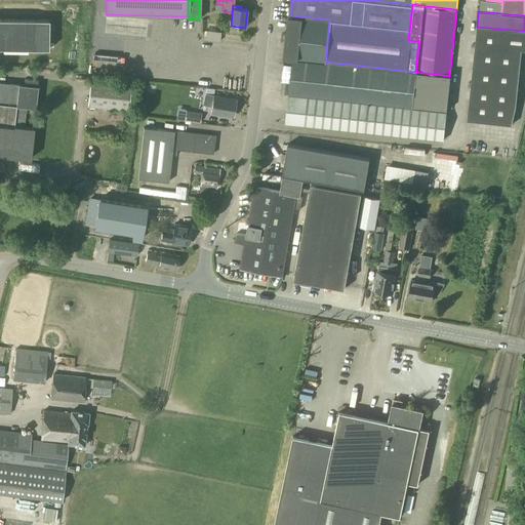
[(287,15),(283,57),(284,57),(325,62),(329,19),(290,15),(287,15)]
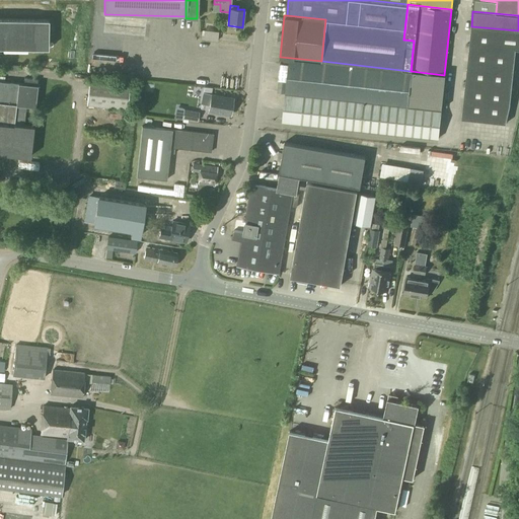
[(0,47),(48,49),(49,20),(0,19),(0,47)]
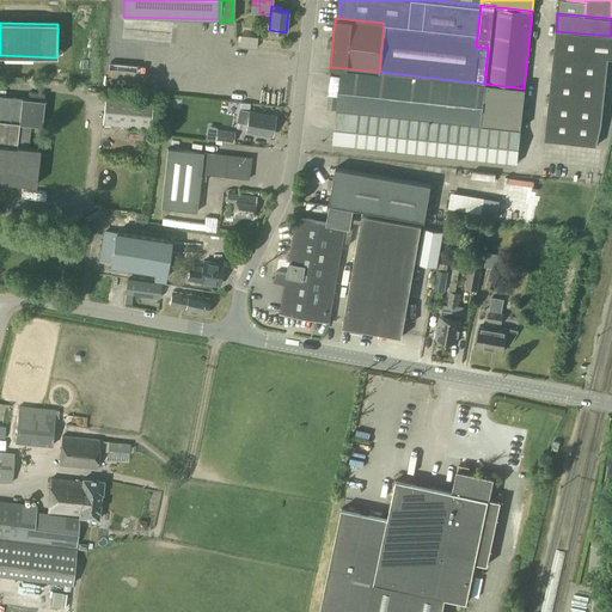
[(597,146),(601,124),(609,59),(611,59),(611,36),(556,31),(544,140),(597,146)]
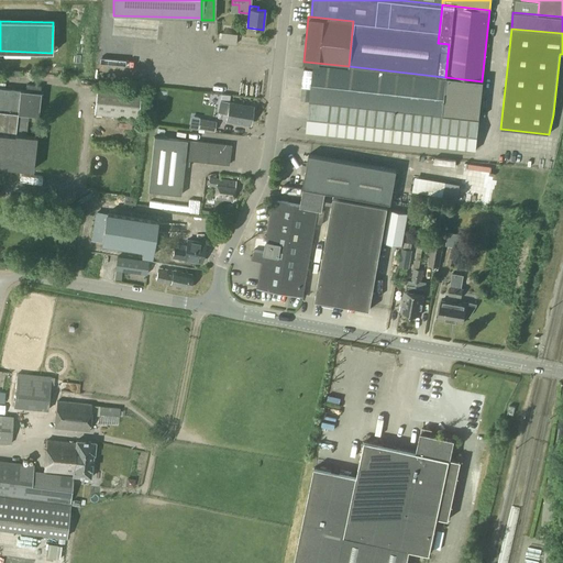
[(305,62),(304,69),(313,70),(312,87),(310,102),(394,110),(440,114),(444,77),(349,66),(305,62)]
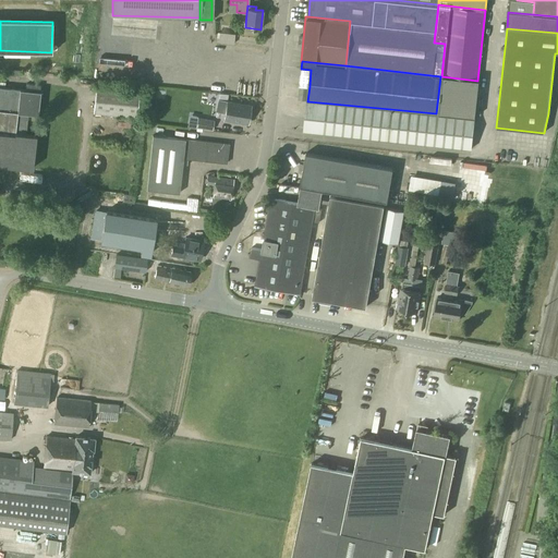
[(440,76),(436,113),(475,118),(478,81),(477,81),(441,76),(440,76)]
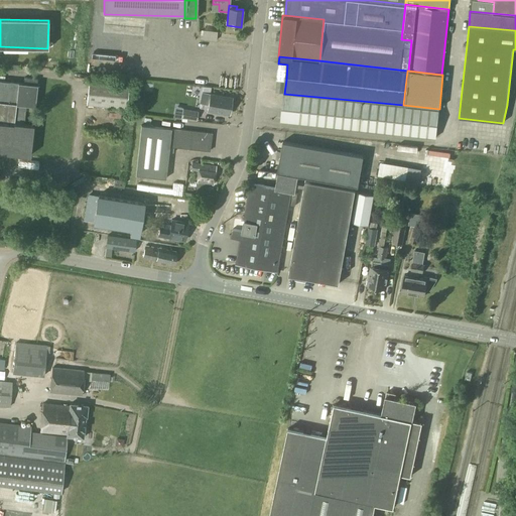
[(277,79),(276,93),(284,94),(286,80),(277,79)]
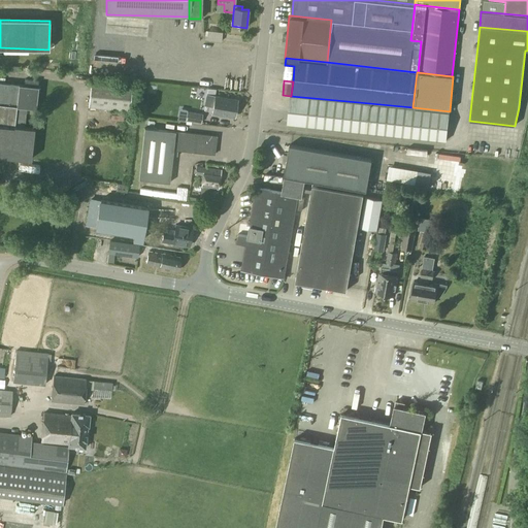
[(88,106),(128,111),(130,87),(91,81),(88,106)]
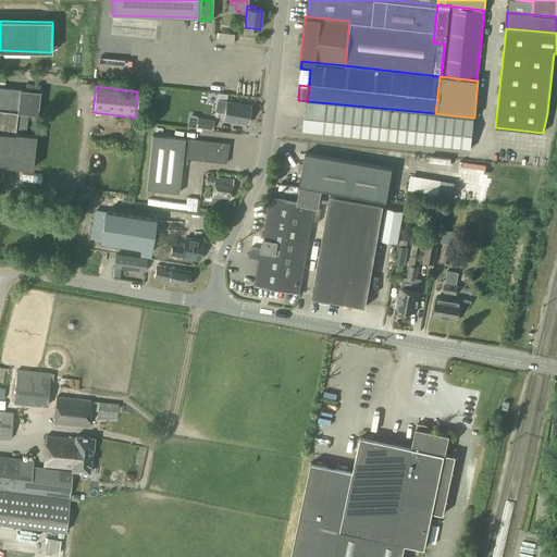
[(0,164),(32,169),(36,135),(26,134),(28,114),(31,114),(31,120),(37,121),(40,91),(0,87),(0,164)]
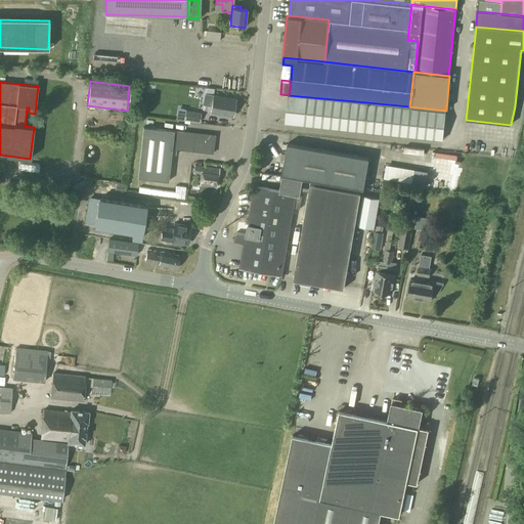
[(213,95),(210,113),(232,117),(235,99),(213,95)]
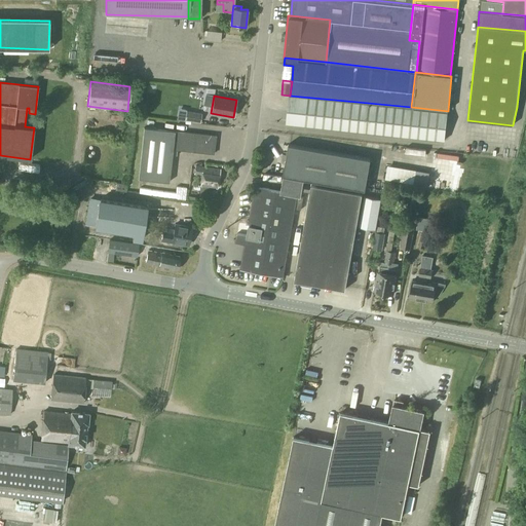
[(290,96),(288,123),(295,123),(365,132),(368,103),(290,96)]
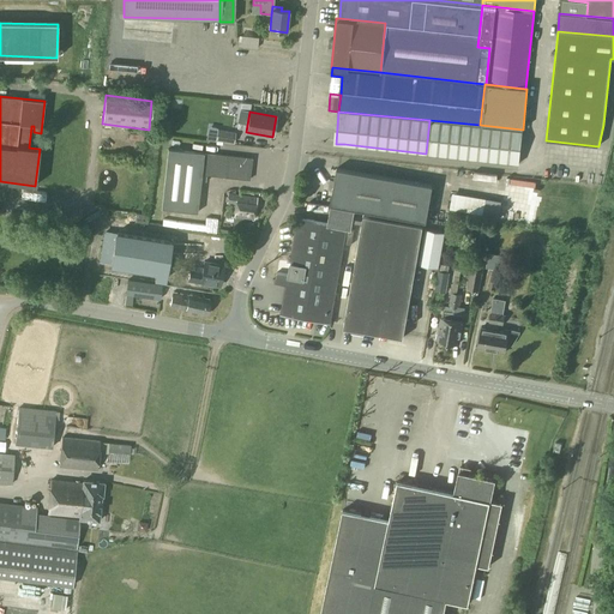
[(429,120),(426,154),(518,164),(523,130),(480,125),(429,120)]
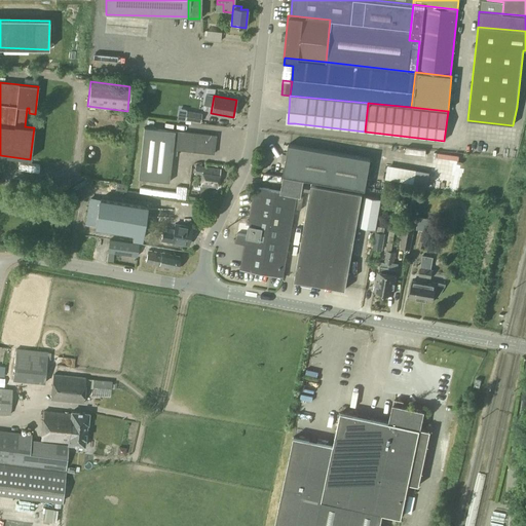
[(185,120),(200,123),(201,113),(186,111),(185,120)]
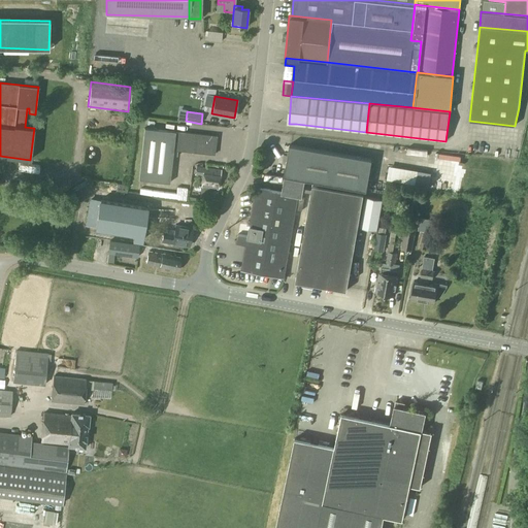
[(173,151),(175,132),(144,129),(138,179),(169,183),(173,151)]
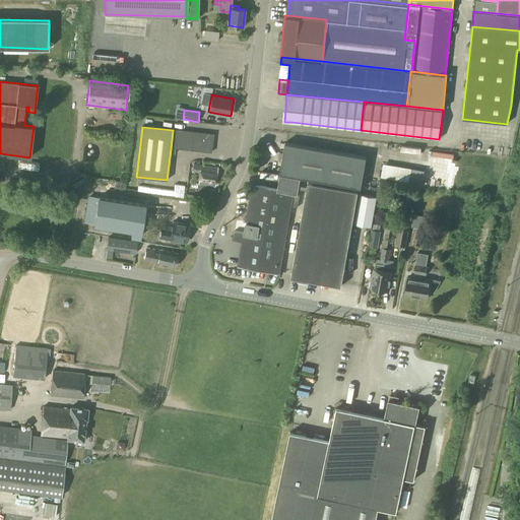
[(173,130),(171,148),(211,152),(213,134),(173,130)]
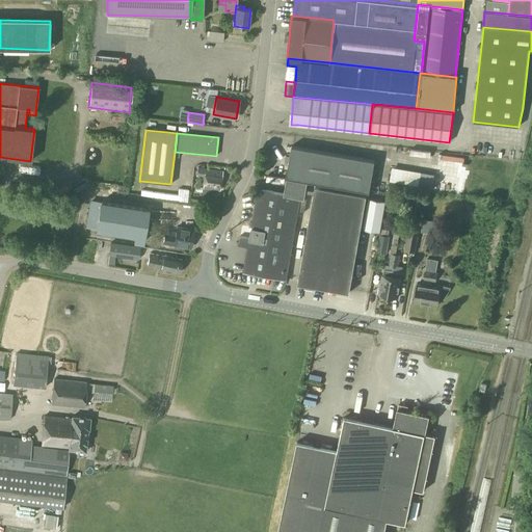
[(287,178),(370,192),(375,161),(292,147),(287,178)]
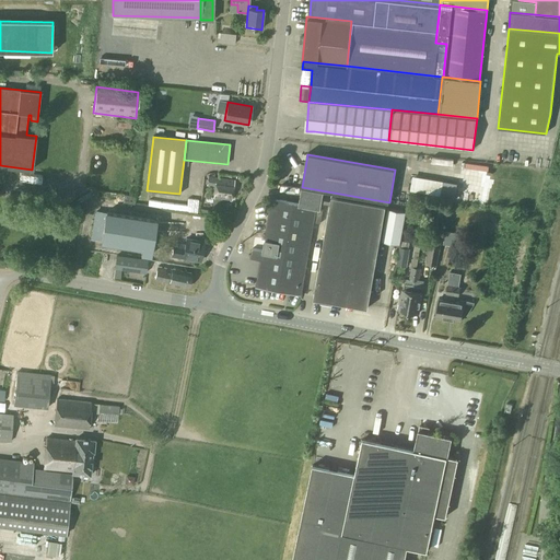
[(535,167),(536,160),(516,156),(515,165),(535,167)]
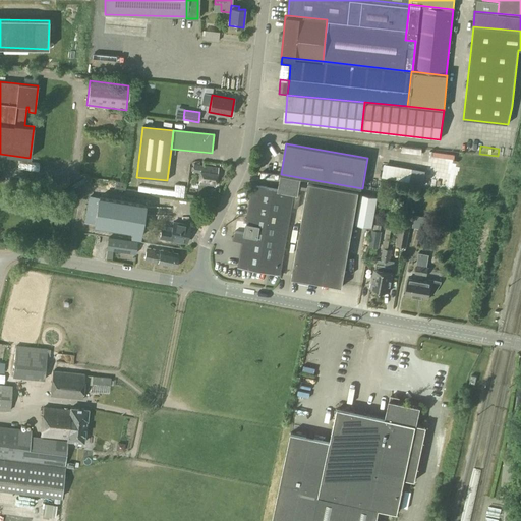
[(416,174),(416,166),(386,164),(385,176),(397,177),(397,173),(416,174)]
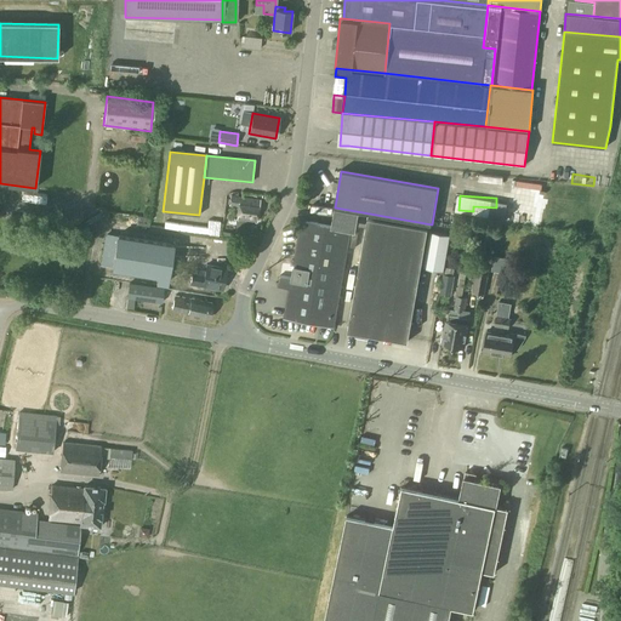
[(229,205),(238,206),(237,220),(257,222),(260,200),(231,197),(229,205)]
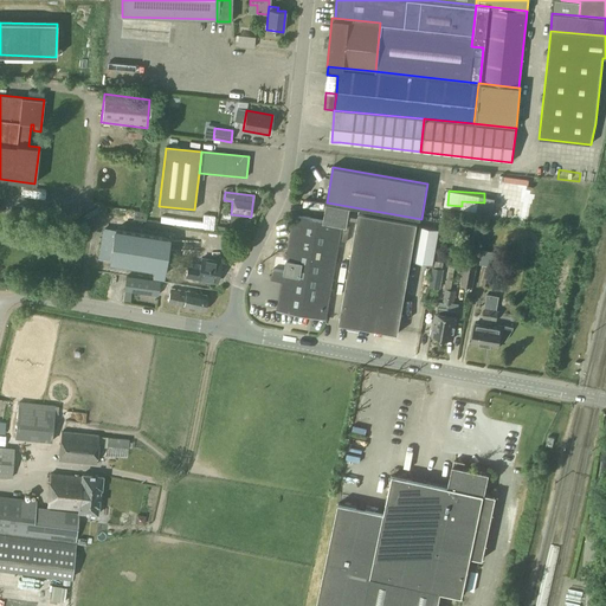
[(339,323),(398,334),(418,223),(359,213),(339,323)]
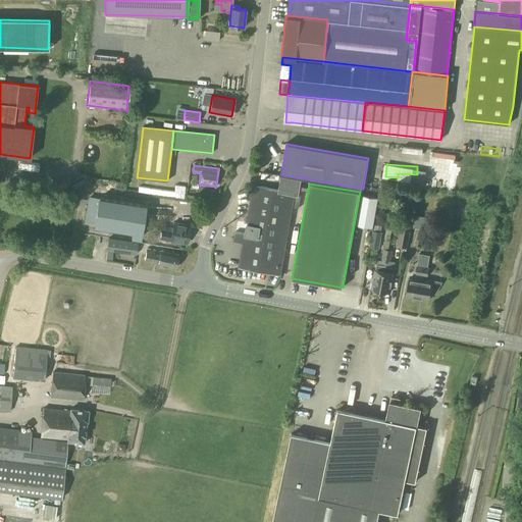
[(235,241),(244,242),(239,267),(280,275),(295,194),(254,186),(247,223),(238,221),(235,241)]
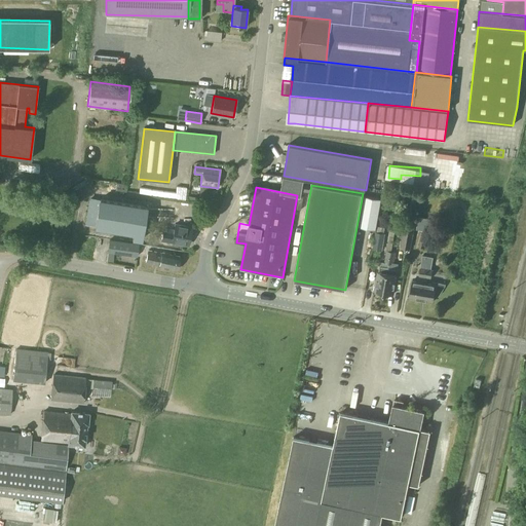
[(380,199),(364,196),(359,227),(374,230),(380,199)]
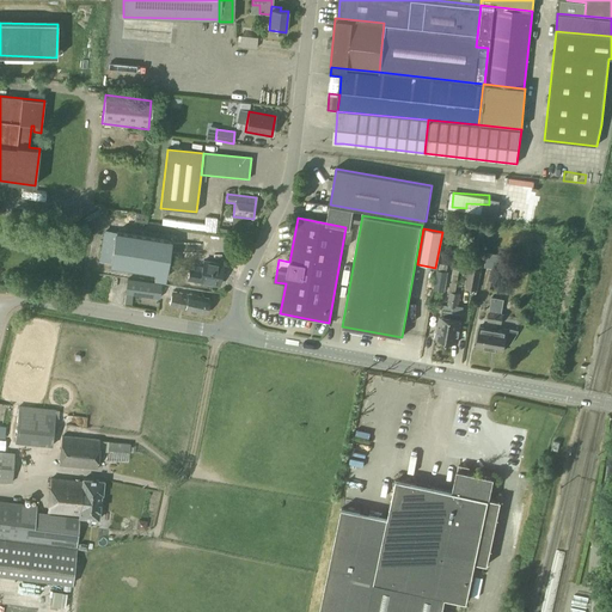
[(105,232),(104,239),(105,239),(103,254),(101,252),(99,261),(110,262),(110,264),(157,271),(155,280),(164,281),(170,242),(116,232),(116,233),(105,232)]
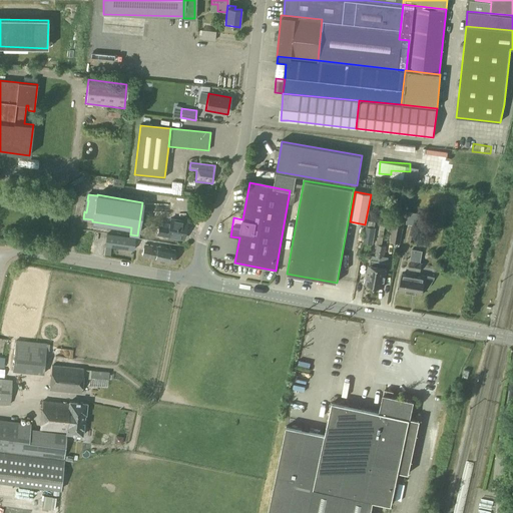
[(407,224),(419,226),(421,215),(409,213),(407,224)]
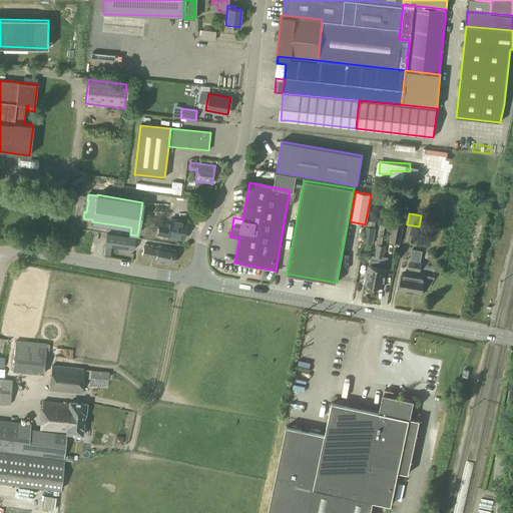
[(158,234),(168,235),(168,236),(183,238),(186,221),(170,219),(169,225),(167,224),(166,227),(159,225),(158,234)]
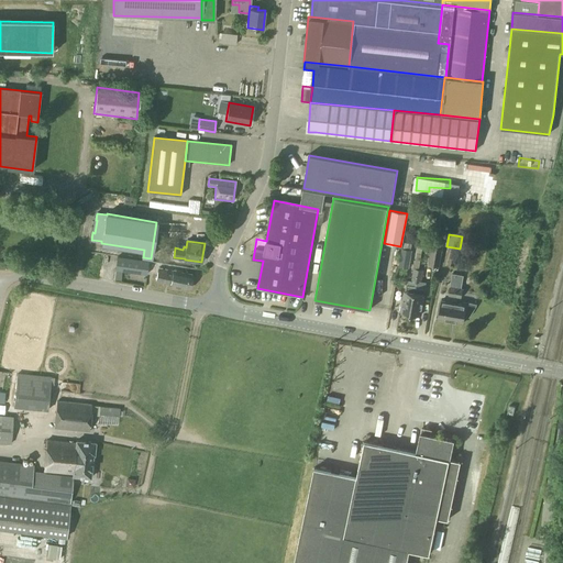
[(440,266),(442,247),(432,245),(429,264),(440,266)]
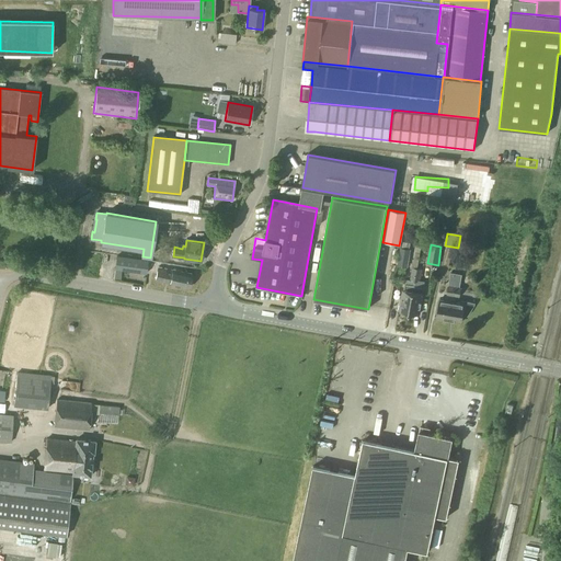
[(398,265),(405,266),(409,250),(400,249),(398,265)]
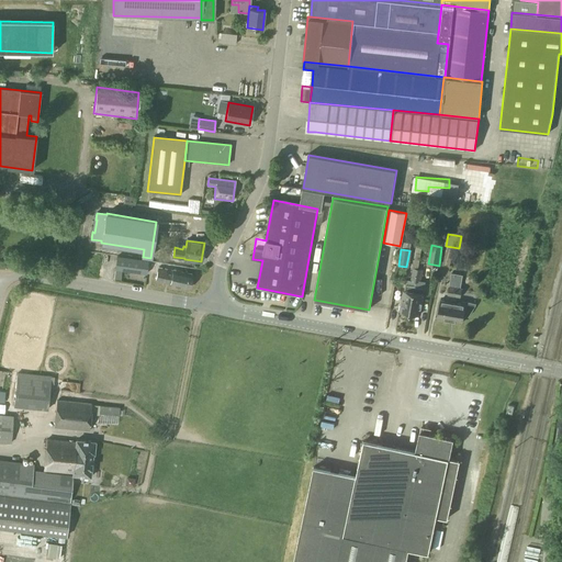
[(105,276),(104,256),(93,256),(94,277),(105,276)]
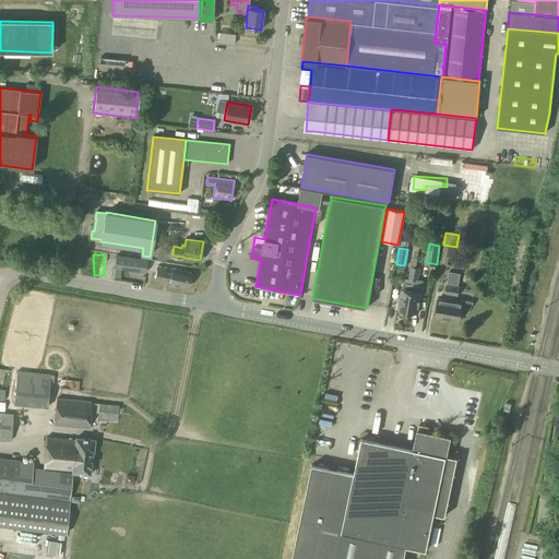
[(114,269),(145,273),(146,259),(116,254),(114,269)]
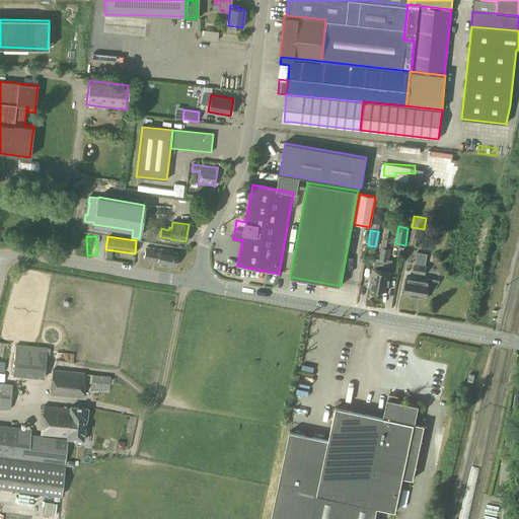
[(144,258),(157,261),(157,262),(174,265),(177,253),(160,249),(159,249),(146,247),(144,258)]
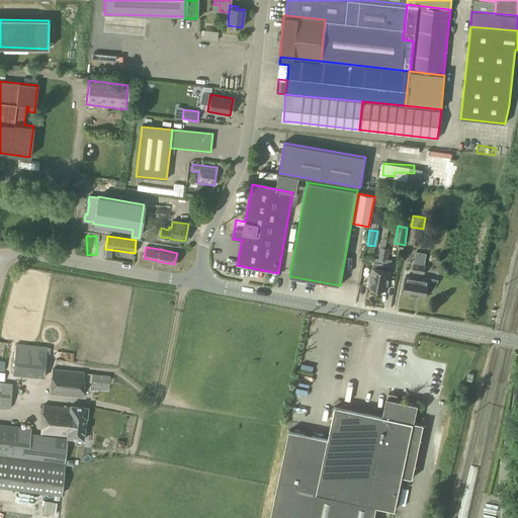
[(389,254),(380,253),(379,260),(375,259),(373,268),(372,268),(369,287),(378,288),(382,260),(387,261),(387,260),(389,254)]
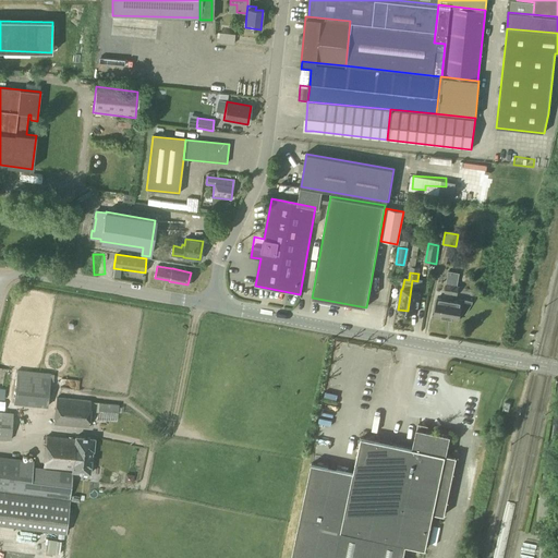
[(446,284),(456,286),(458,275),(448,274),(446,284)]
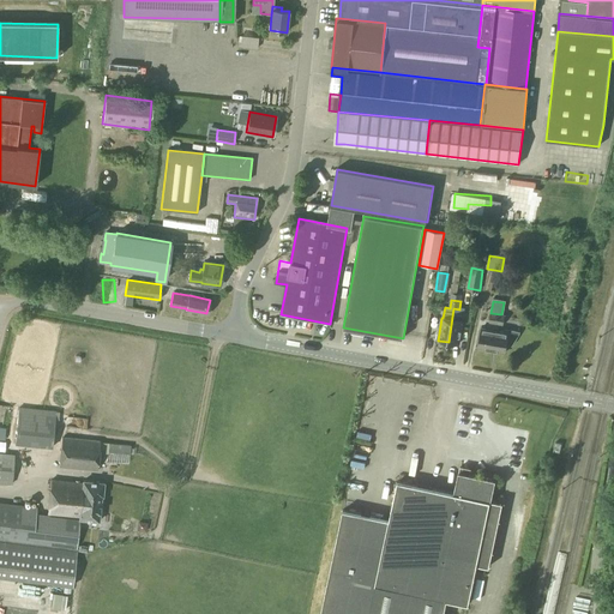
[(453,308),(449,342),(458,344),(463,321),(462,320),(464,309),(459,308),(459,309),(453,308)]
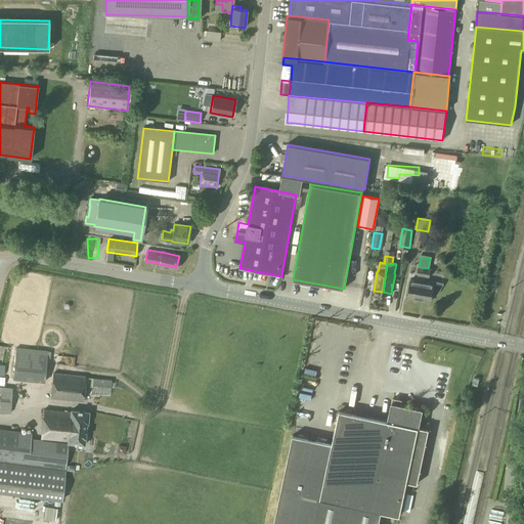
[(428,268),(419,267),(418,275),(429,277),(431,269),(428,268)]
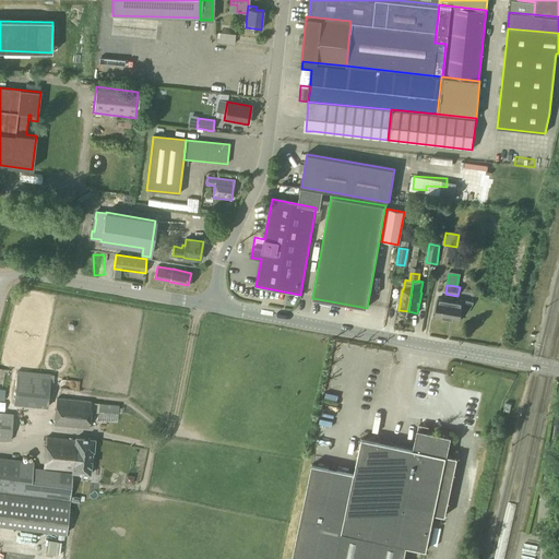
[(435,316),(461,321),(462,314),(465,314),(472,304),(472,302),(459,300),(458,302),(438,298),(435,316)]
